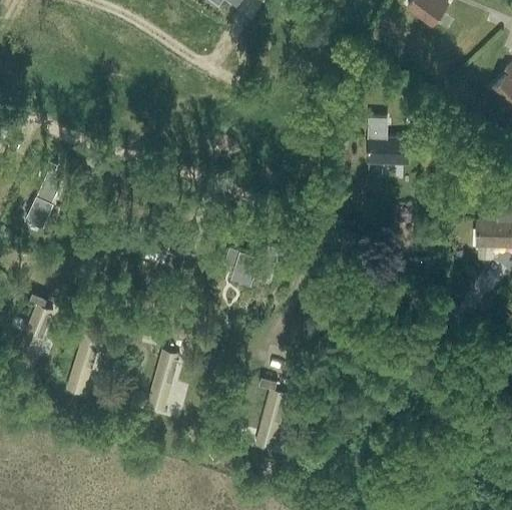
[(412,0),(407,8),(432,27),(447,6),(439,0),(412,0)]
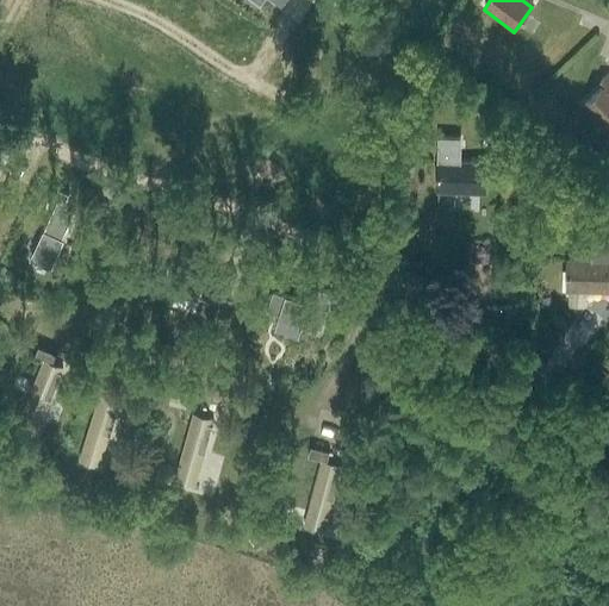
[(600,86),(603,91),(584,108),(608,136),(608,135),(608,79),(608,77),(600,86)]
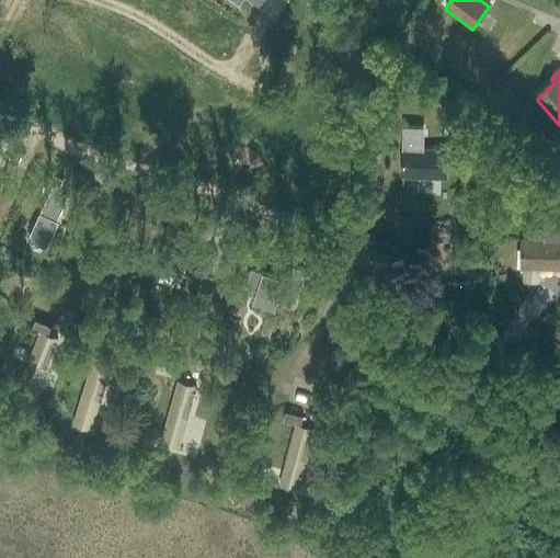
[(445,180),(445,154),(402,152),(401,179),(445,180)]
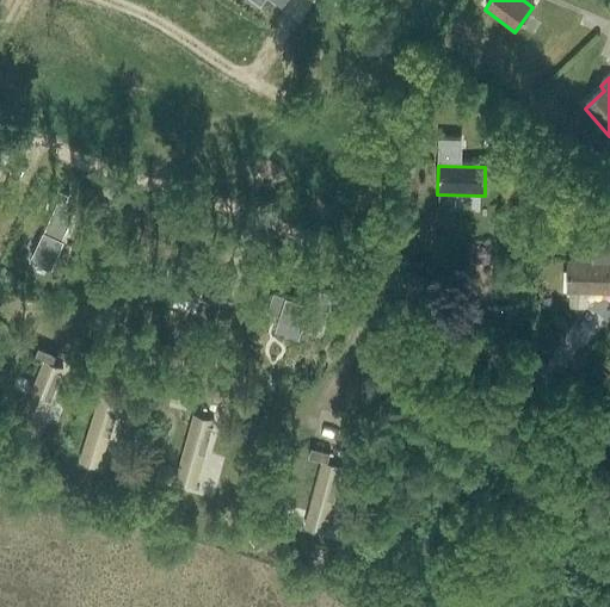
[(580,204),(573,187),(558,194),(565,210),(580,204)]
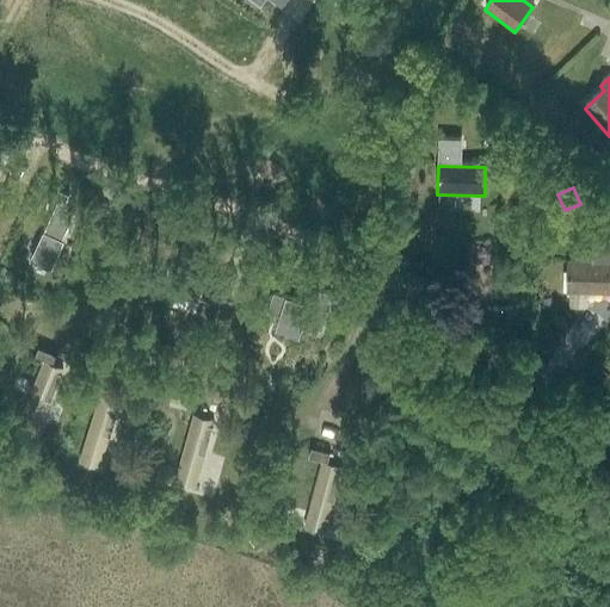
[(25,230),(49,241),(50,240),(67,247),(75,228),(22,205),(14,224),(26,229),(25,230)]
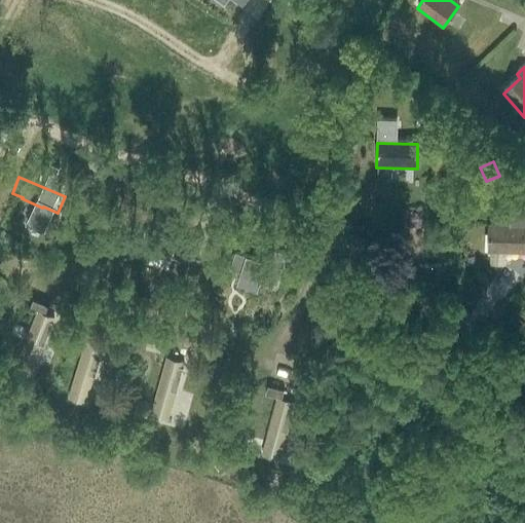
[(524,229),(489,228),(488,253),(524,254),(524,229)]
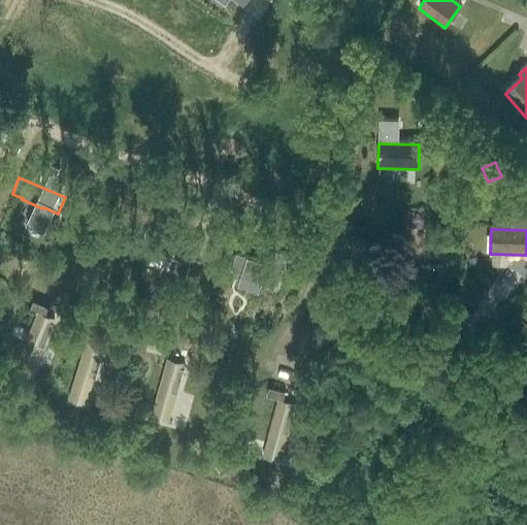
[(283,271),(235,256),(230,273),(240,276),(240,279),(261,285),(261,284),(277,288),(283,271)]
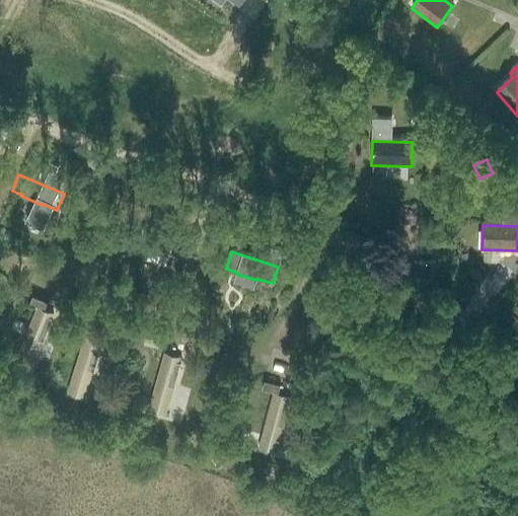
[(53,316),(37,309),(16,355),(32,362),(41,344),(42,345),(52,320),(51,320),(53,316)]
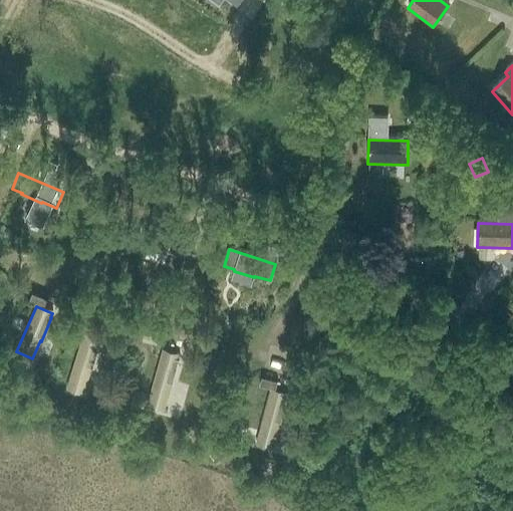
[(100,340),(82,335),(66,392),(83,397),(100,340)]
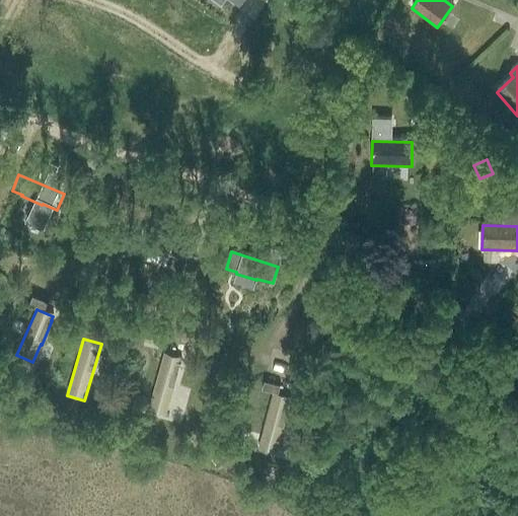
[(147,412),(165,417),(181,360),(163,355),(147,412)]
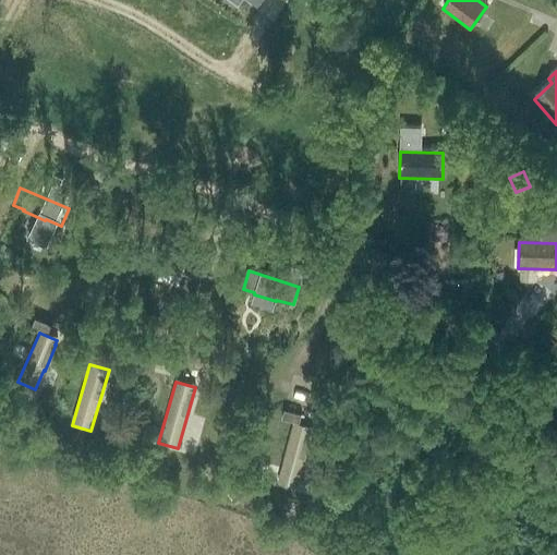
[(277,485),(295,491),(312,430),(292,424),(277,485)]
